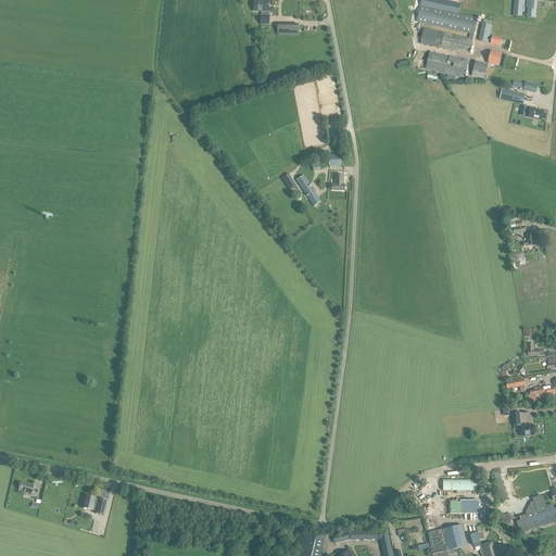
[(254,0),(254,11),(265,12),(264,16),(261,16),(261,25),(269,25),(269,16),(268,16),(268,12),(269,12),(270,1),(254,0)]
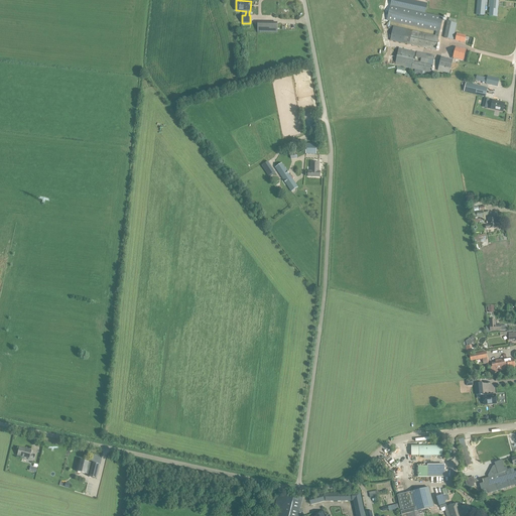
[(427,3),(411,0),(391,0),(390,6),(425,13),(427,3)]
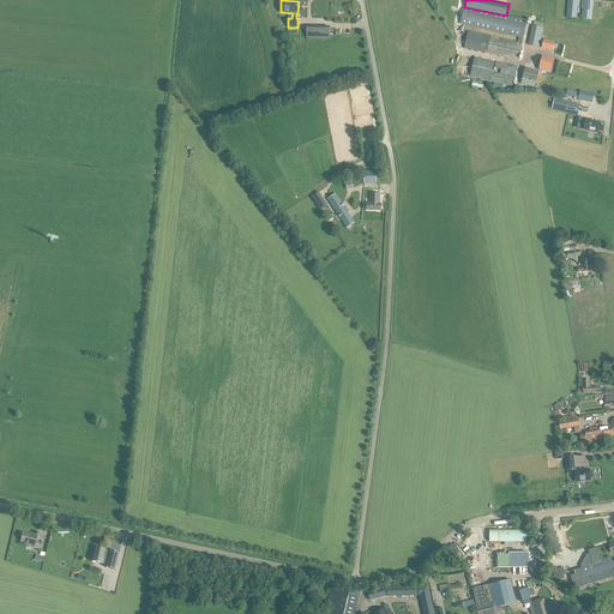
[(567,0),(567,18),(577,19),(578,0),(567,0)]
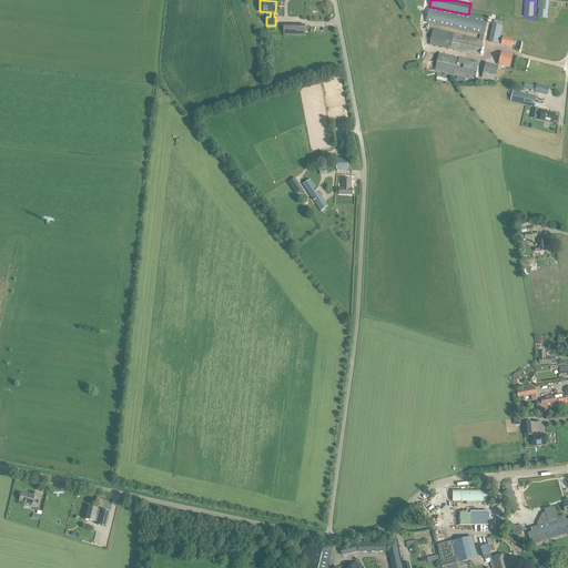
[(539,0),(538,18),(547,19),(548,11),(549,11),(549,8),(548,8),(548,0),(539,0)]
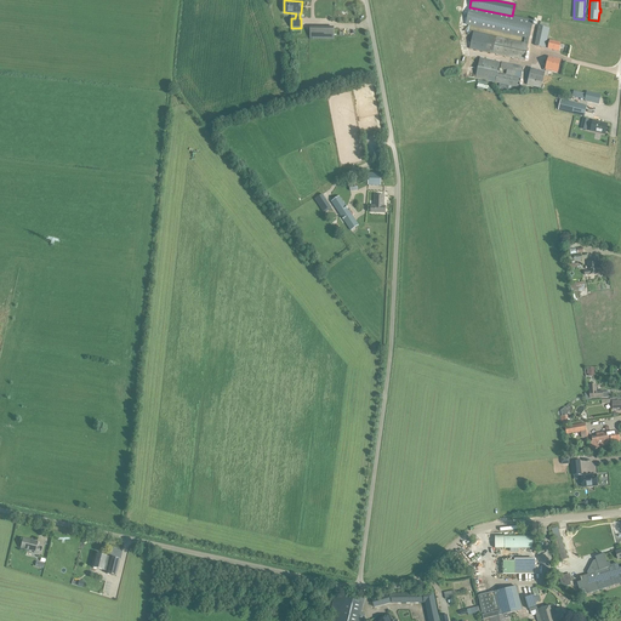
[(359,17),(358,6),(347,6),(348,18),(359,17)]
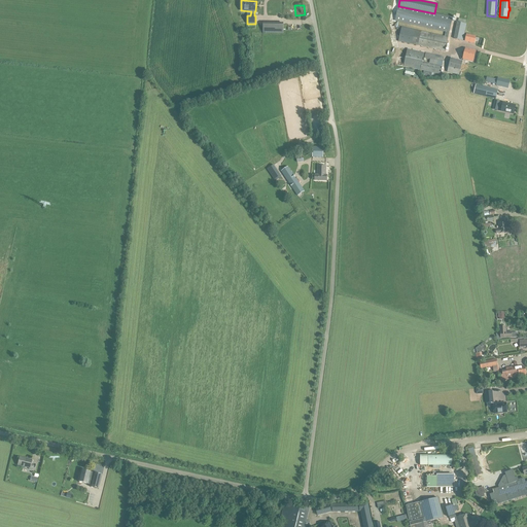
[(398,6),(395,22),(449,33),(453,18),(434,13),(398,6)]
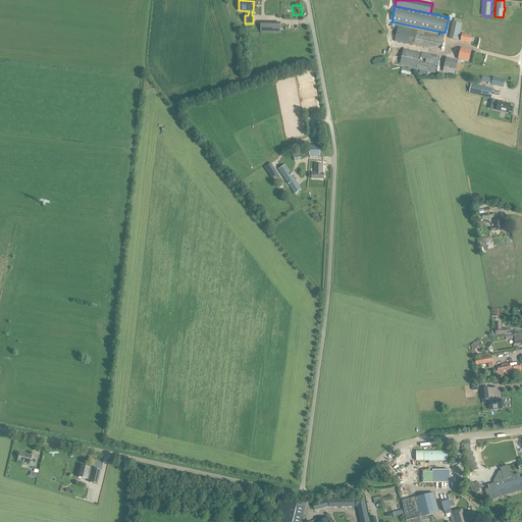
[(450,39),(459,41),(462,24),(453,22),(450,39)]
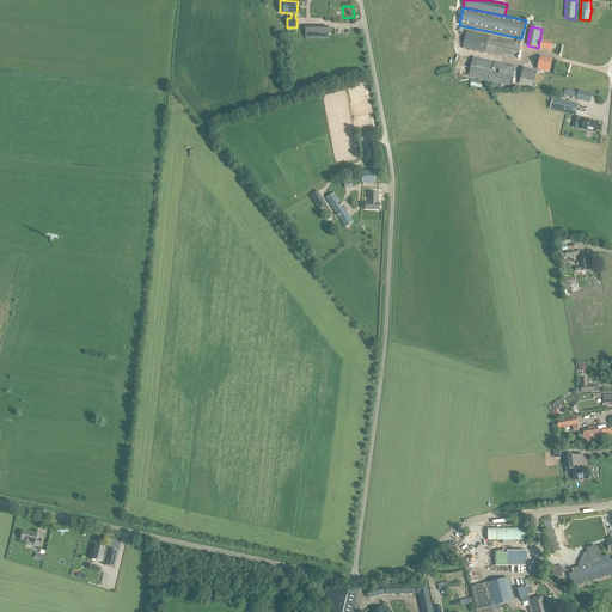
[(329,29),(306,29),(306,38),(329,38),(329,29)]
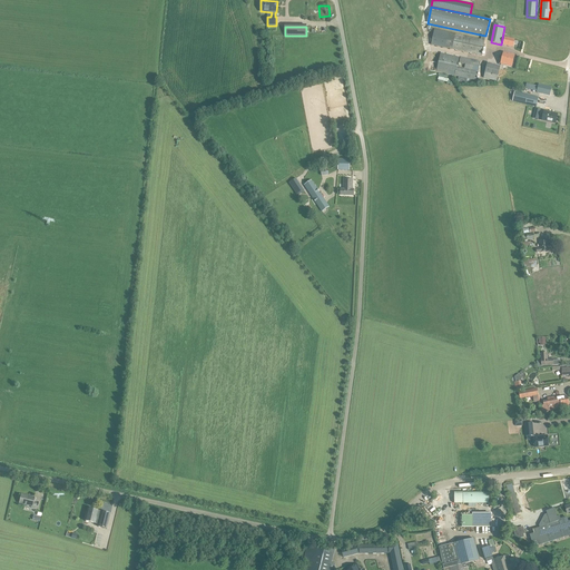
[(485,40),(449,32),(434,29),(431,46),(445,48),(482,57),(485,40)]
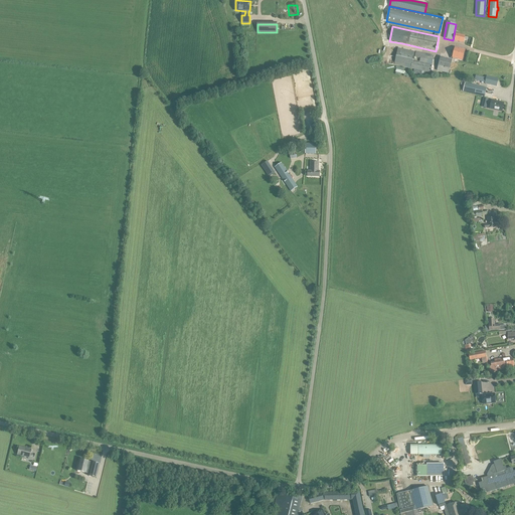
[(464,42),(465,35),(456,33),(455,40),(464,42)]
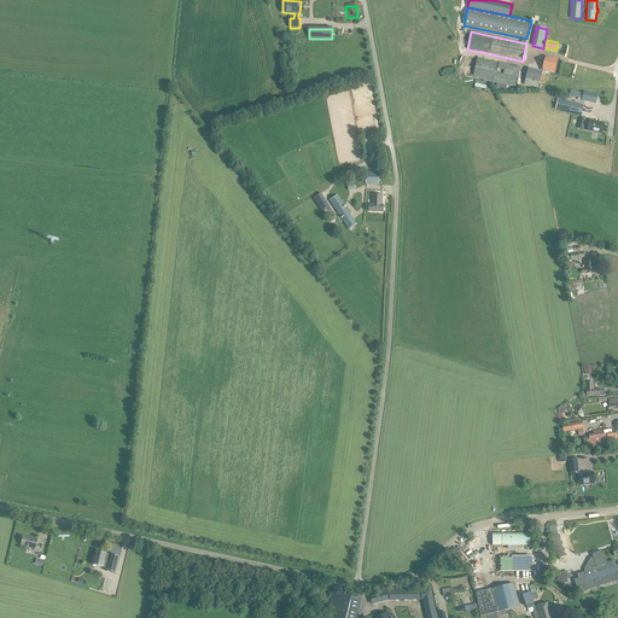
[(499,62),(488,59),(478,58),(473,79),(493,82),(495,73),(496,73),(497,69),(499,62)]
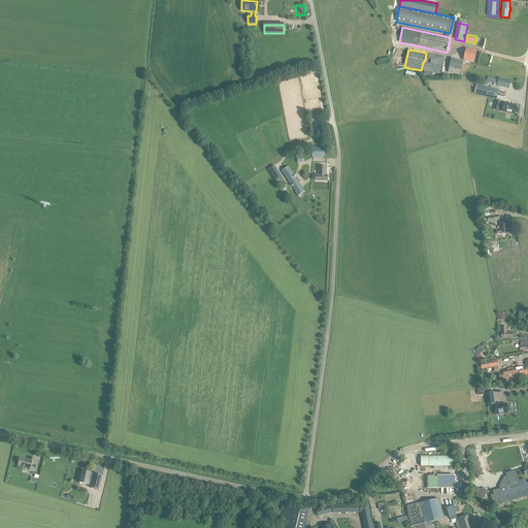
[(474,62),(476,52),(466,50),(464,59),(474,62)]
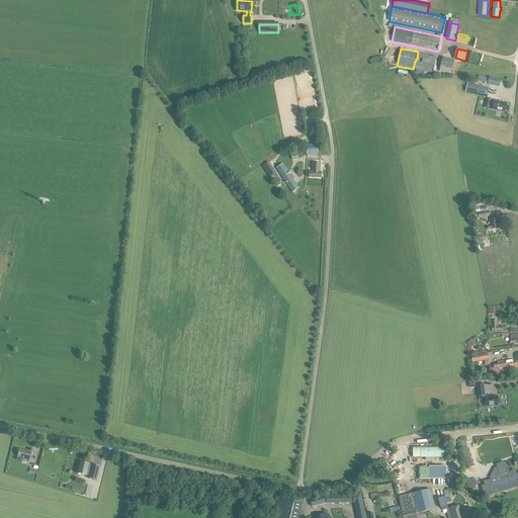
[(418,52),(417,58),(423,59),(423,58),(435,61),(436,56),(418,52)]
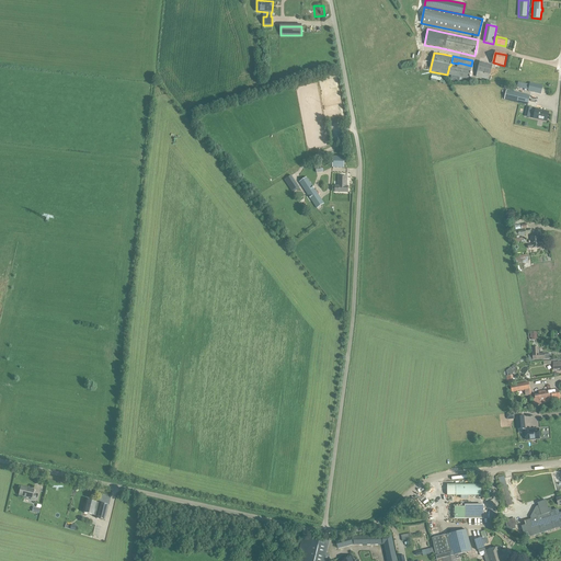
[(489,81),(493,66),(480,63),(476,77),(489,81)]
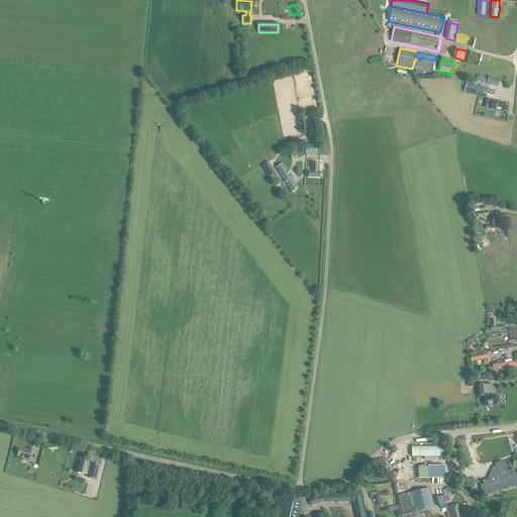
[(421,63),(415,61),(414,61),(412,69),(416,70),(415,75),(425,77),(426,73),(432,74),(433,65),(421,63)]
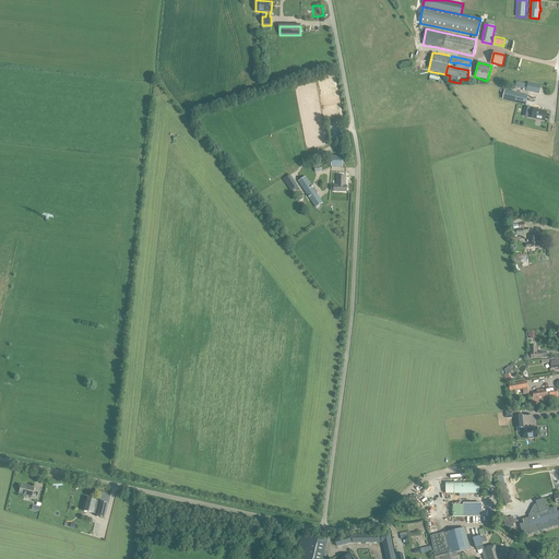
[(527,83),(526,90),(526,92),(539,94),(540,85),(527,83)]
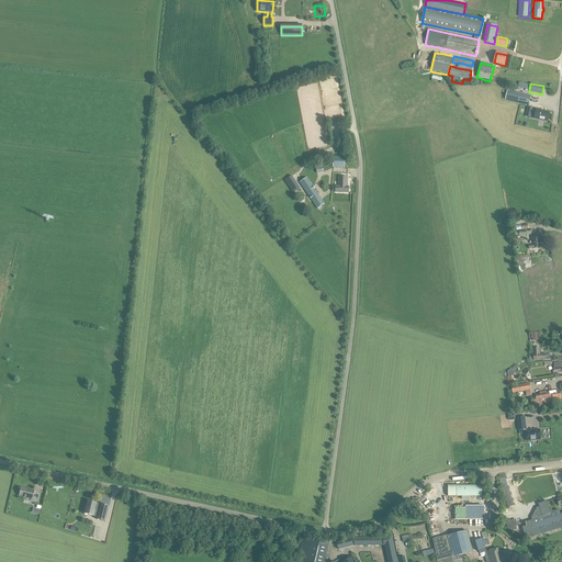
[(529,105),(530,96),(507,91),(505,100),(529,105)]
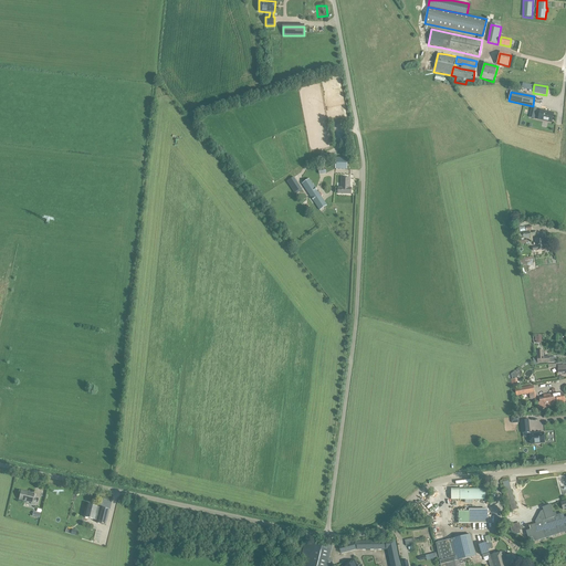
[(544,100),(543,104),(537,102),(535,108),(548,112),(552,102),(544,100)]
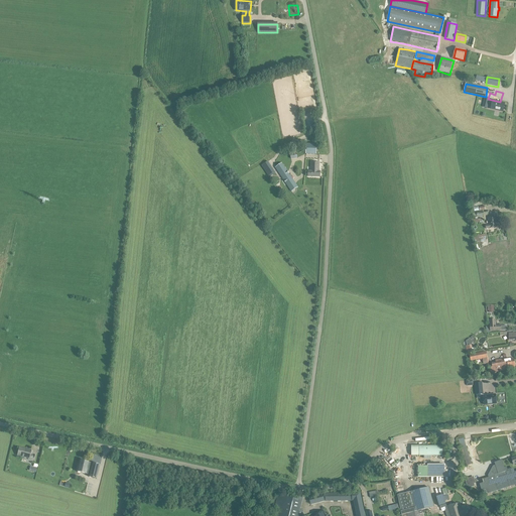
[(493,101),(491,109),(503,112),(505,104),(493,101)]
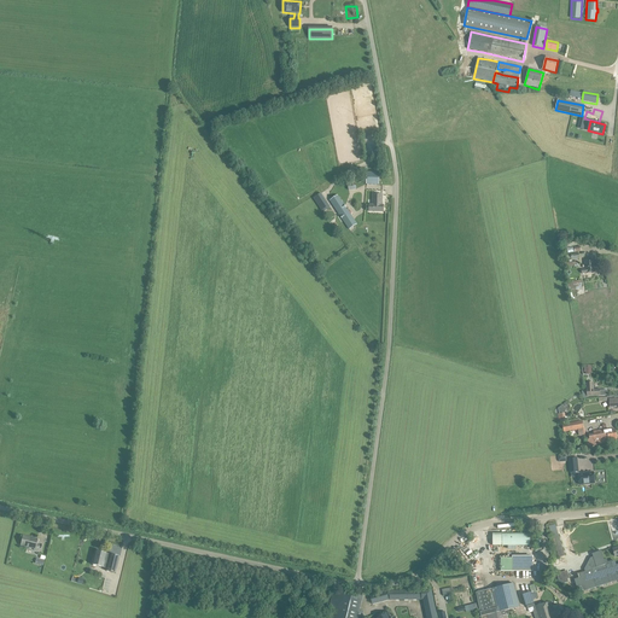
[(379,185),(379,173),(367,173),(367,185),(379,185)]
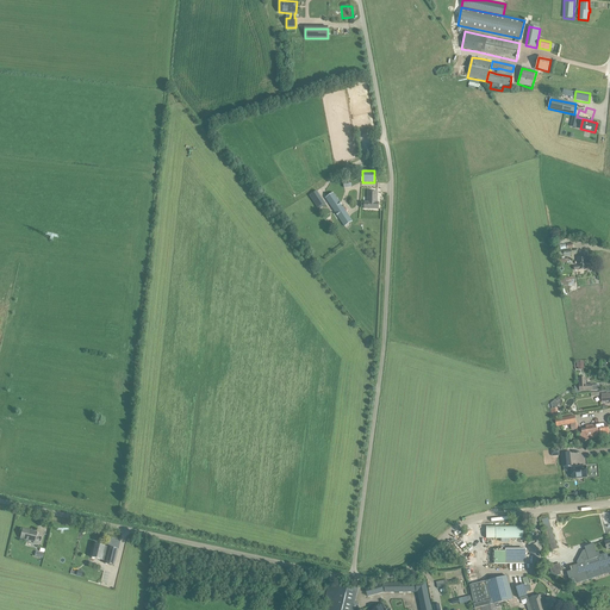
[(368,192),(368,203),(365,203),(365,210),(379,210),(379,203),(377,203),(377,193),(368,192)]
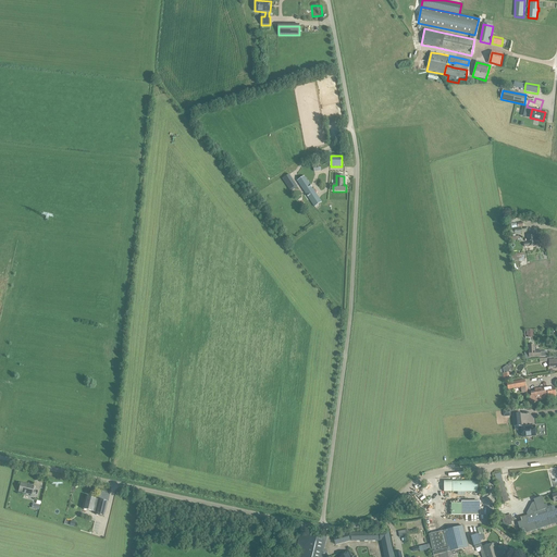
[(314,207),(322,202),(305,176),(297,181),(304,190),(314,207)]
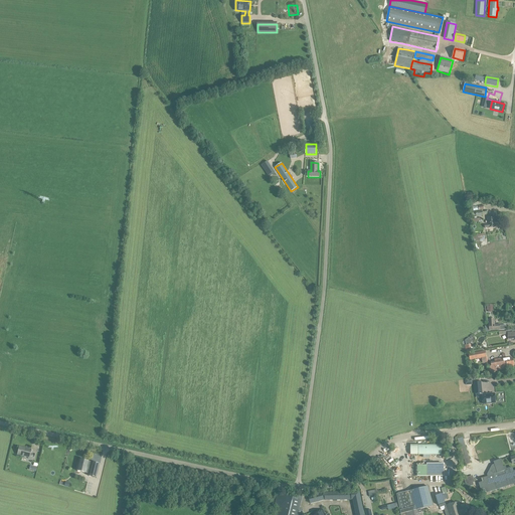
[(274,214),(275,217),(286,211),(284,208),(274,214)]
